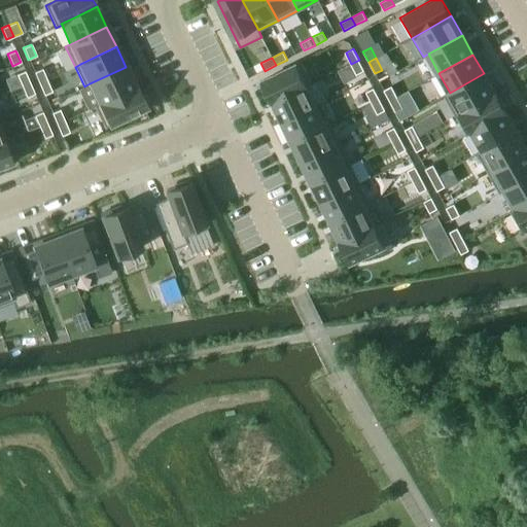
[(359,60),(351,64),(357,75),(364,71),(359,60)]
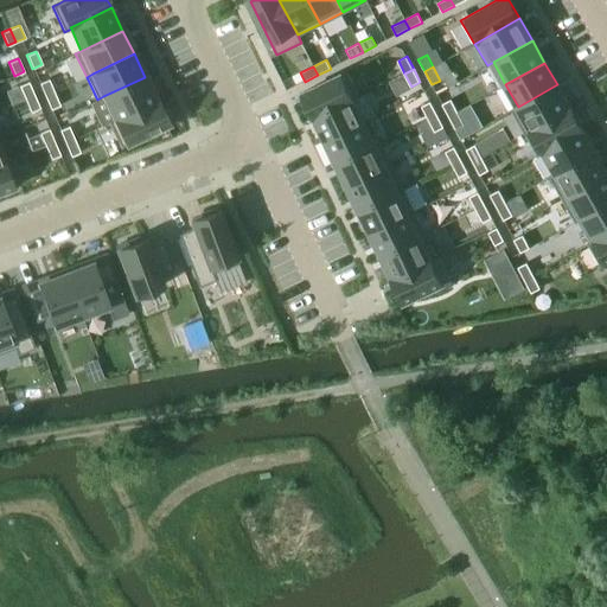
[(347,72),(302,94),(314,117),(351,98),(358,96),(347,72)]
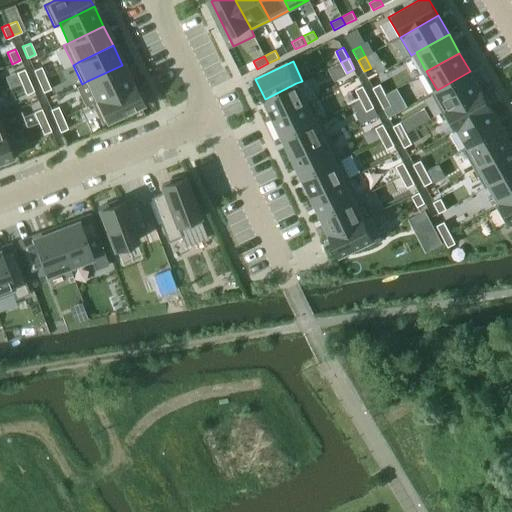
[(122,65),(87,81),(96,100),(97,101),(114,92),(131,84),(122,65)]
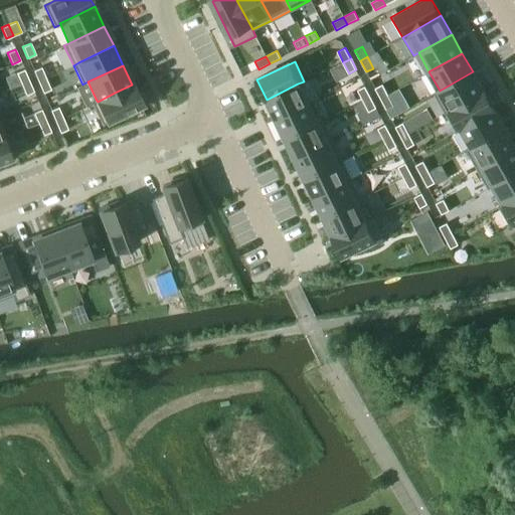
[(40,67),(33,70),(37,81),(45,78),(40,67)]
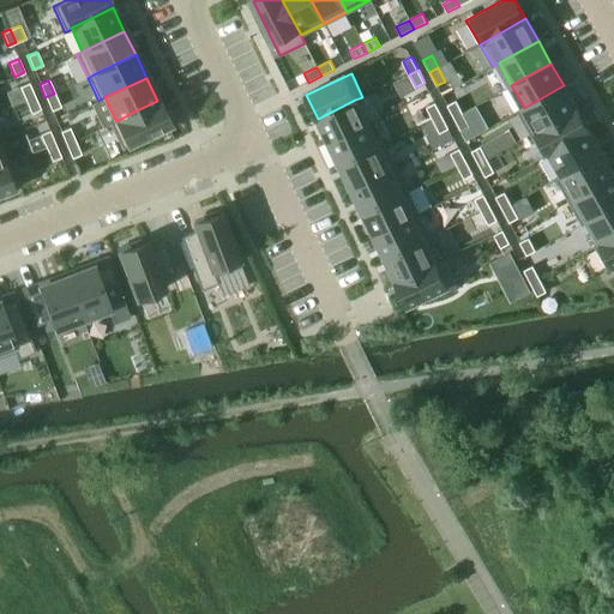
[(28,83),(19,86),(25,100),(34,96),(28,83)]
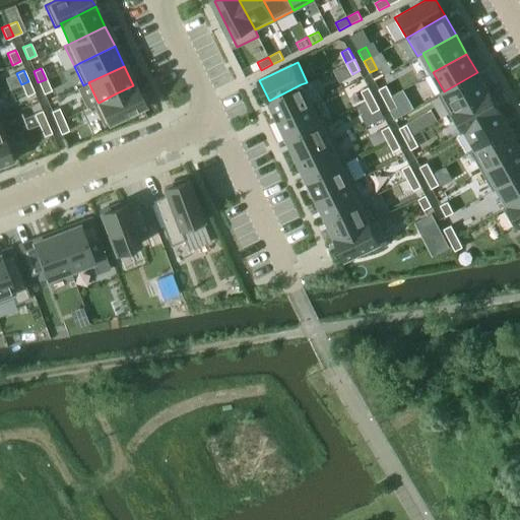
[(444,91),(438,95),(449,114),(489,91),(477,72),(444,91)]
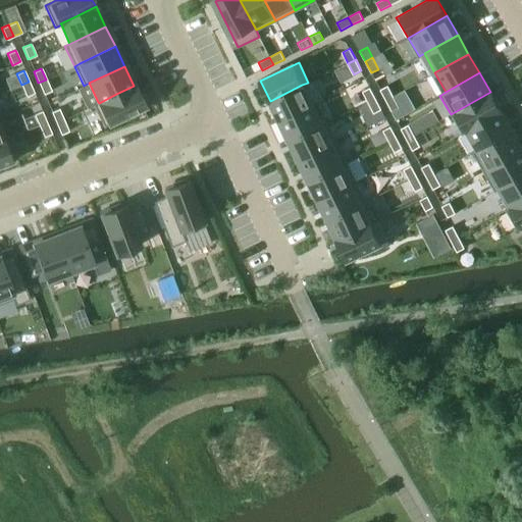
[(46,80),(38,83),(43,94),(51,91),(46,80)]
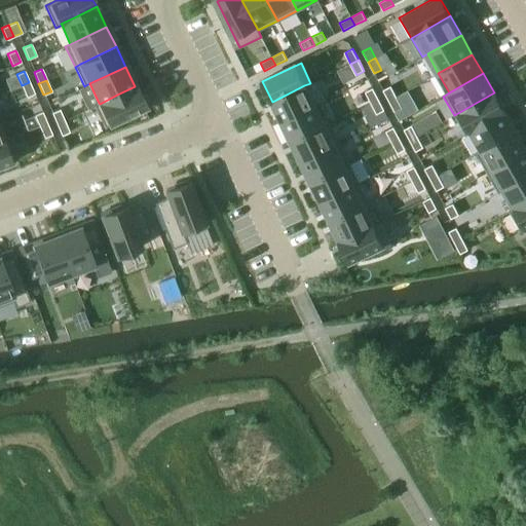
[(29,82),(22,85),(26,98),(34,94),(29,82)]
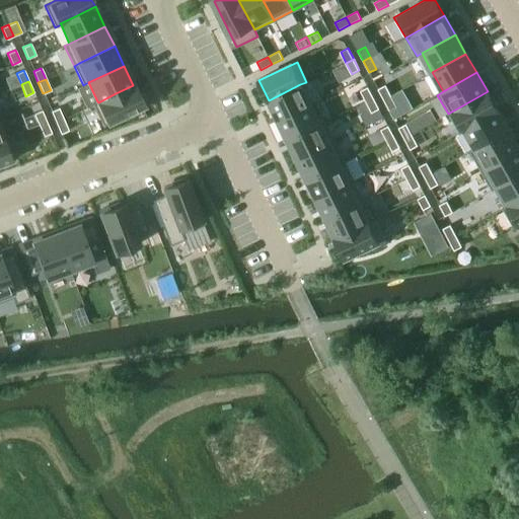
[(300,84),(269,100),(278,120),(310,104),(300,84)]
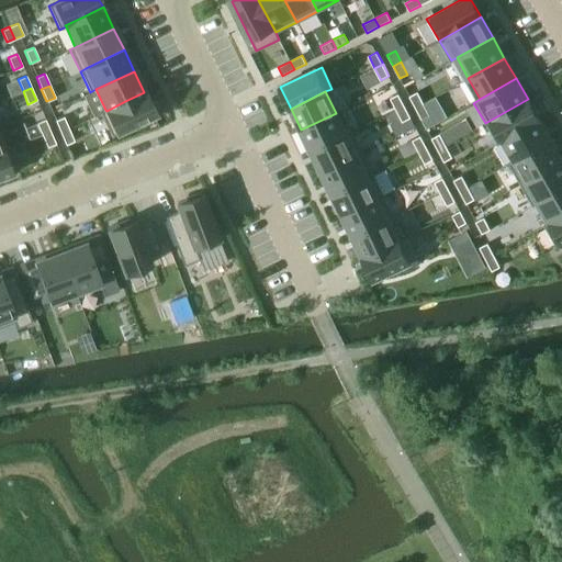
[(105,110),(100,112),(111,136),(155,115),(144,92),(125,101),(107,111),(105,110)]
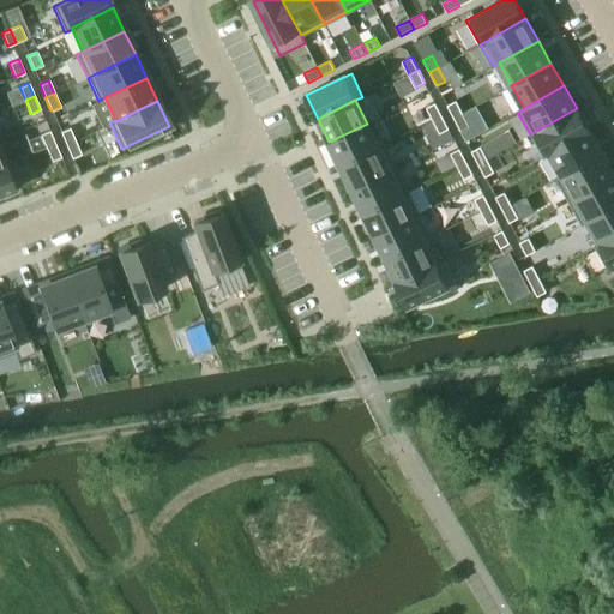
[(456,101),(446,106),(453,119),(463,114),(456,101)]
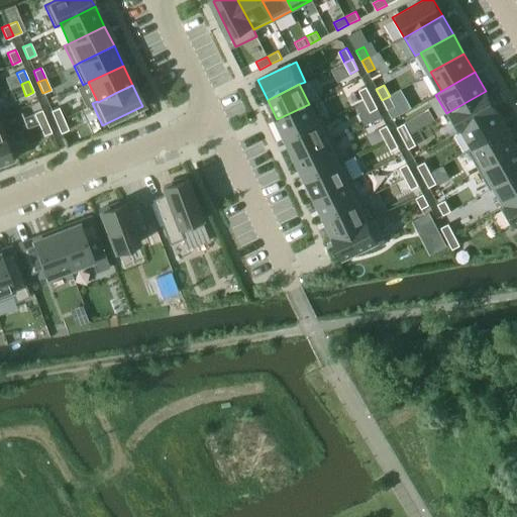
[(367,86),(359,90),(365,101),(373,97),(367,86)]
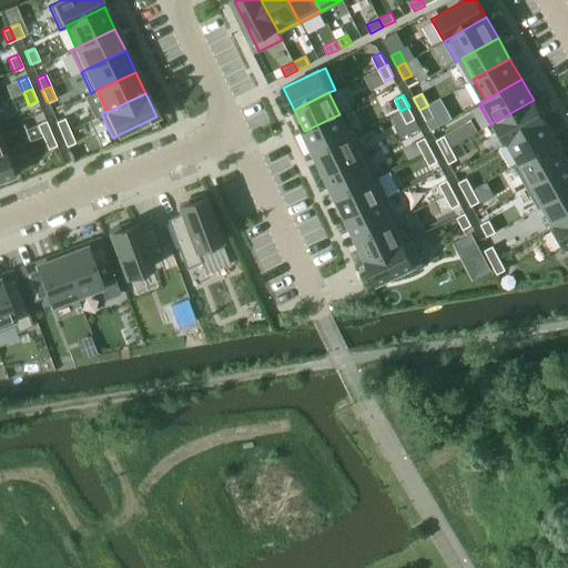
[(534,100),(490,124),(503,145),(509,141),(545,121),(534,100)]
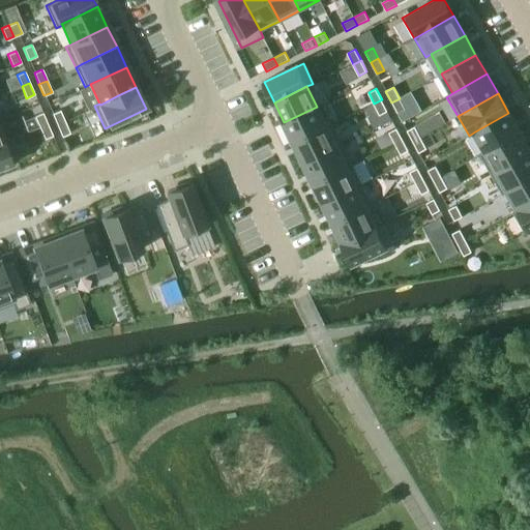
[(400,98),(391,102),(398,113),(405,110),(400,98)]
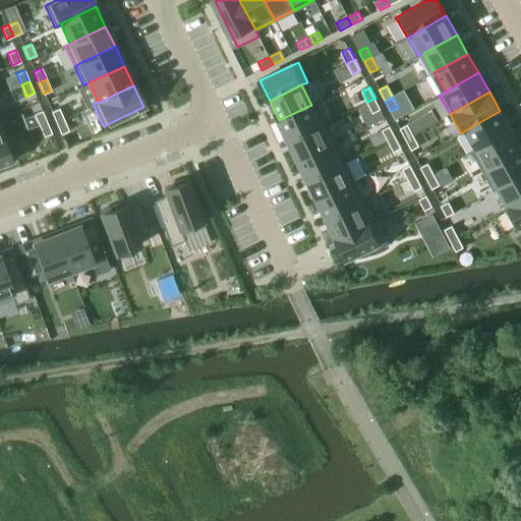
[(375,98),(367,102),(373,113),(381,109),(375,98)]
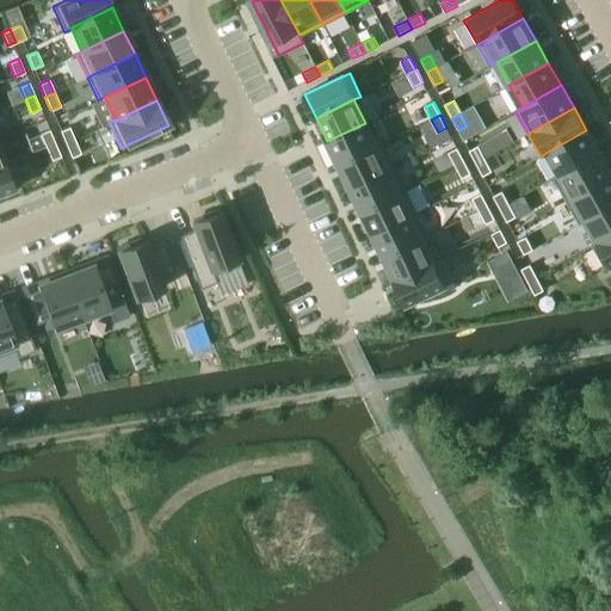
[(365,123),(327,141),(339,165),(376,146),(365,123)]
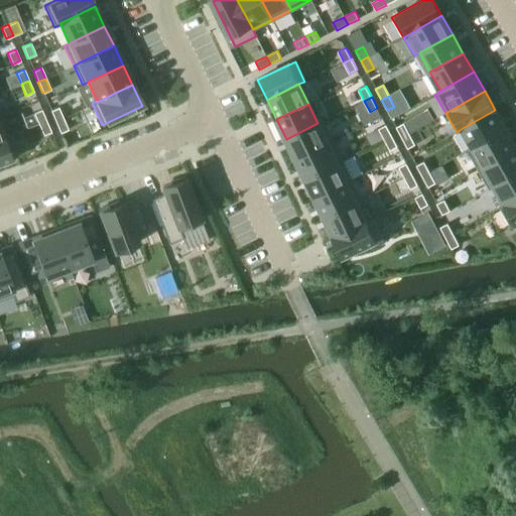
[(57,107),(50,111),(55,122),(62,119),(57,107)]
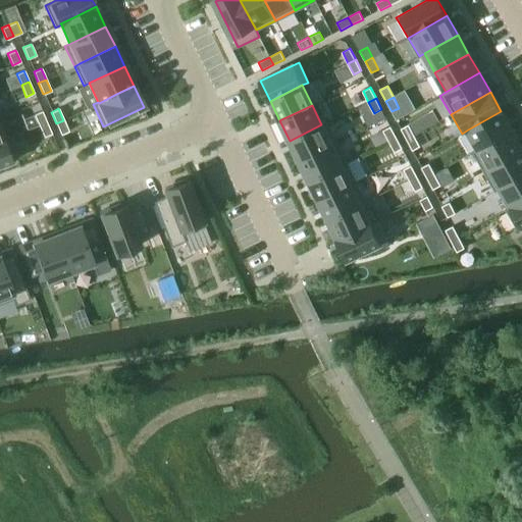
[(41,111),(34,114),(39,125),(46,122),(41,111)]
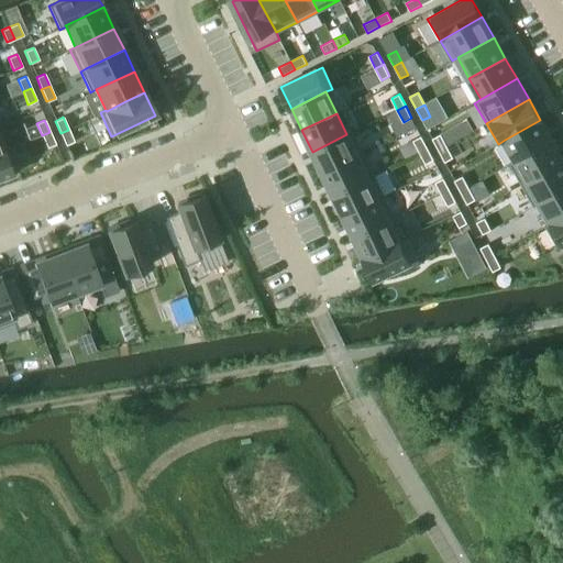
[(540,120),(505,140),(517,161),(552,141),(540,120)]
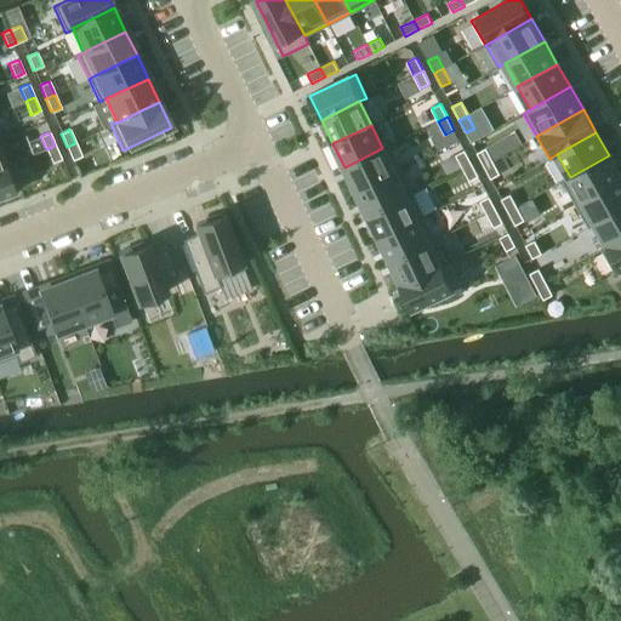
[(75,143),(67,147),(72,160),(81,157),(75,143)]
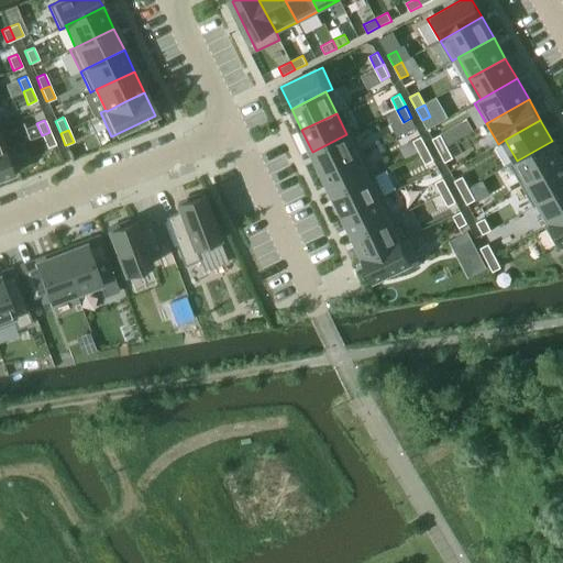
[(50,132),(42,135),(46,147),(55,144),(50,132)]
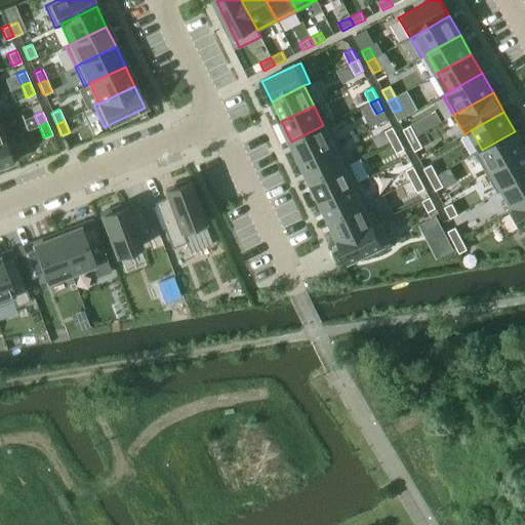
[(323,125),(291,142),(300,161),(338,143),(329,123),(323,125)]
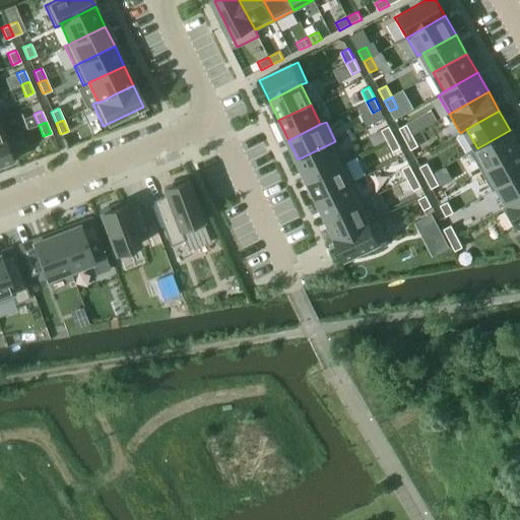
[(406,124),(399,128),(405,139),(412,135),(406,124)]
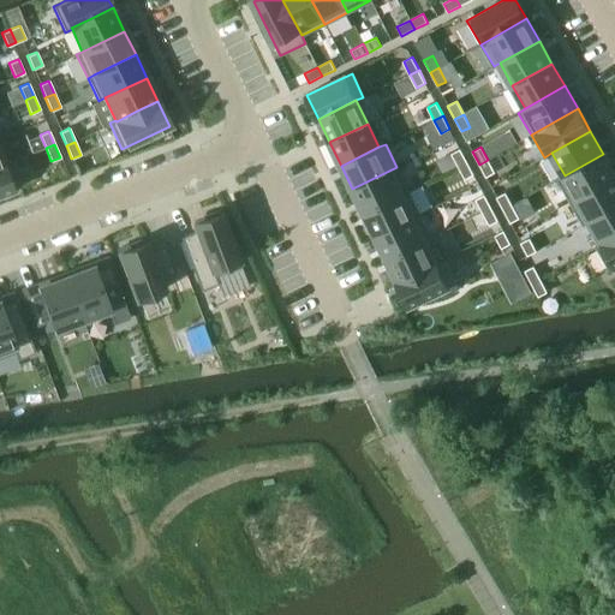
[(460,149),(451,154),(458,167),(467,162),(460,149)]
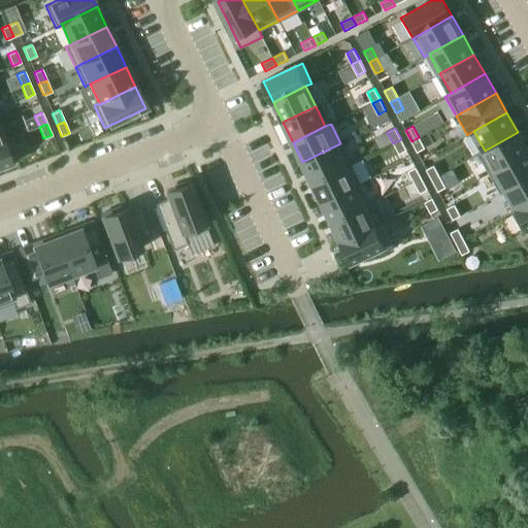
[(527,149),(518,132),(485,151),(495,170),(527,151),(527,149)]
